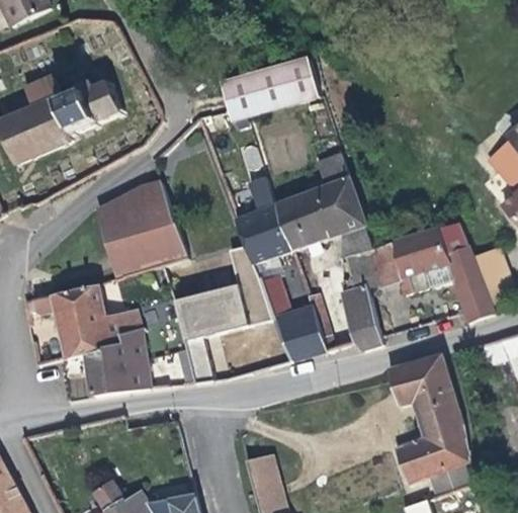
[(3,0),(16,26),(54,8),(50,0),(3,0)]
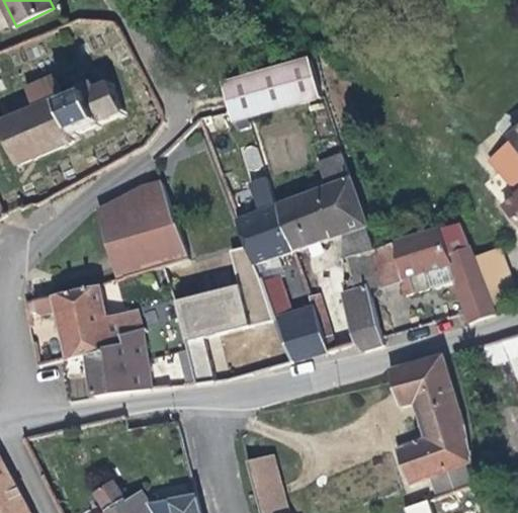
[(224,87),(228,103),(232,119),(252,114),(320,95),(312,66),(310,56),(222,79),(224,87)]
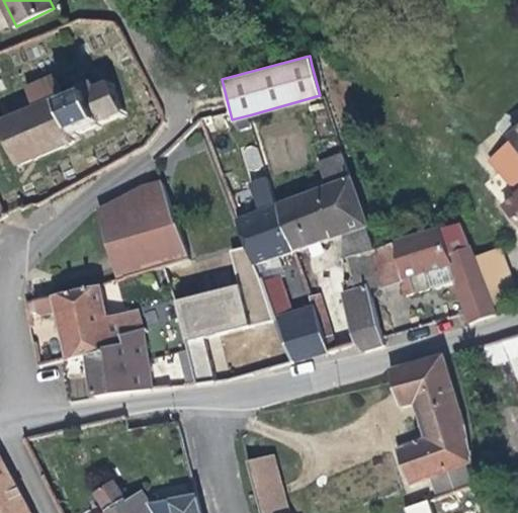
[(36,106),(2,122),(19,164),(76,139),(75,137),(80,135),(80,133),(95,125),(96,127),(101,125),(100,123),(120,115),(121,117),(126,115),(124,111),(128,110),(126,104),(122,105),(114,87),(117,85),(115,80),(112,81),(109,74),(63,94),(56,76),(28,87),(36,106)]
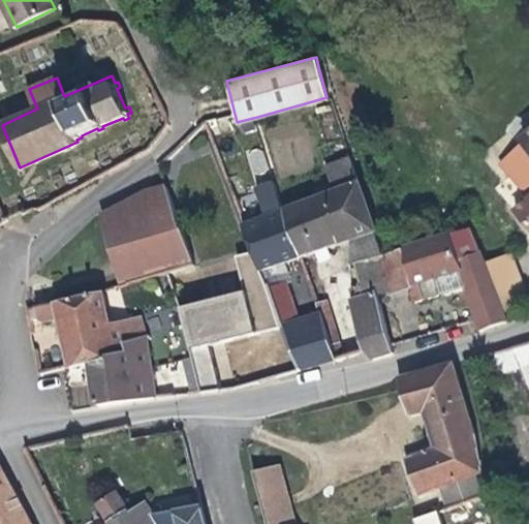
[(528,150),(522,141),(497,161),(494,164),(524,198),(528,193),(528,150)]
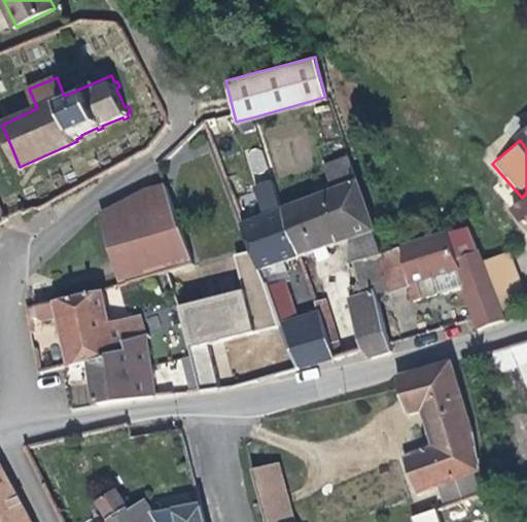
[(381,251),(349,157),(325,164),(332,189),(282,207),(297,254),(350,237),(353,261),(378,254),(377,252),(381,251)]
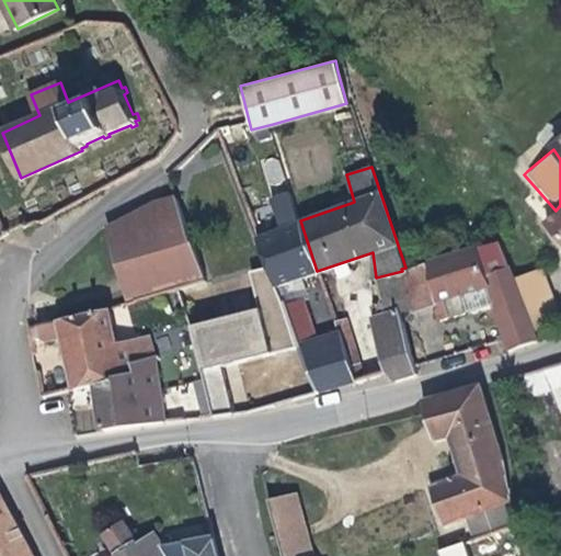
[(189,241),(173,195),(151,203),(165,248),(125,258),(136,298),(203,278),(190,240),(189,241)]
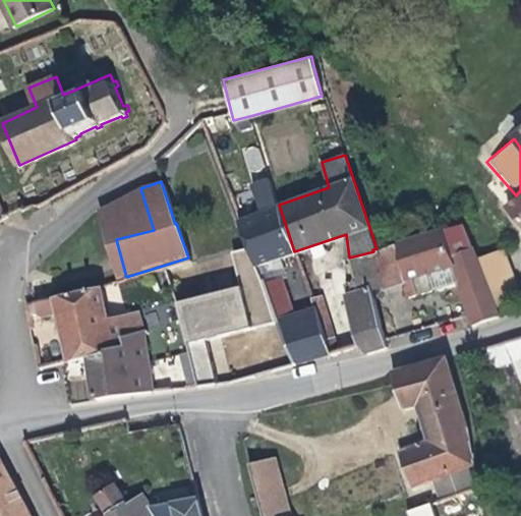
[(108,208),(116,239),(154,230),(140,188),(108,208)]
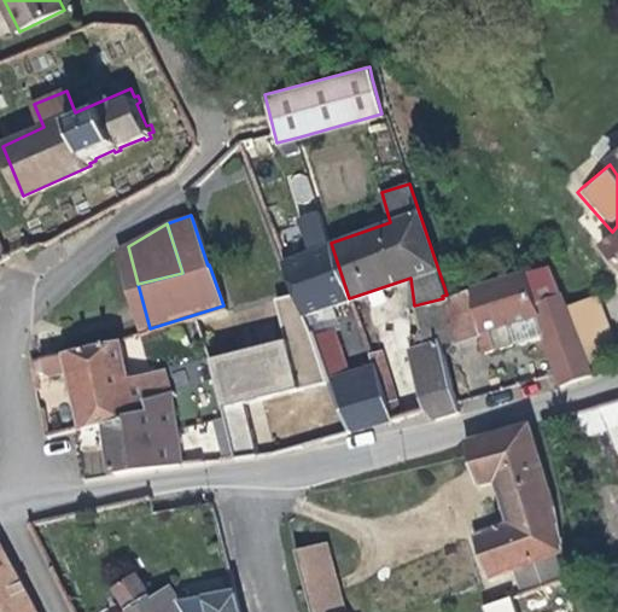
[(617,226),(612,232),(592,250),(617,286),(617,285),(617,226)]
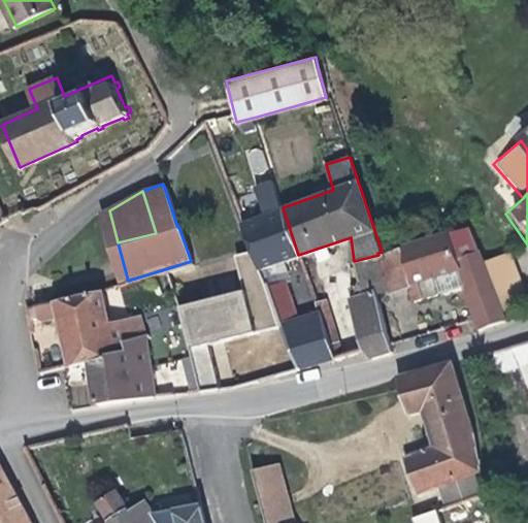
[(283,207),(242,222),(260,268),(298,255),(283,207)]
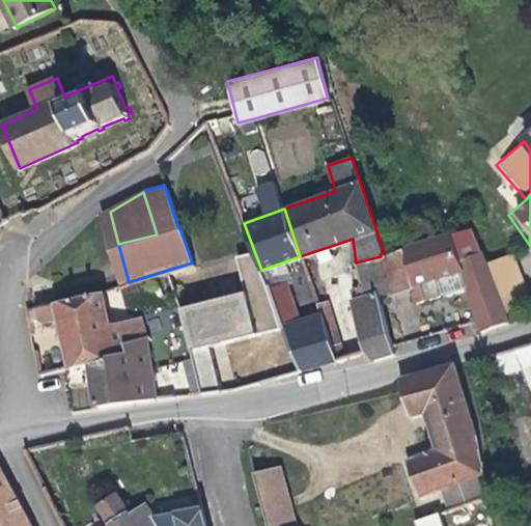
[(480,256),(469,227),(404,246),(413,283),(419,281),(423,298),(438,294),(434,278),(460,270),(465,285),(480,330),(506,321),(501,308),(480,256)]
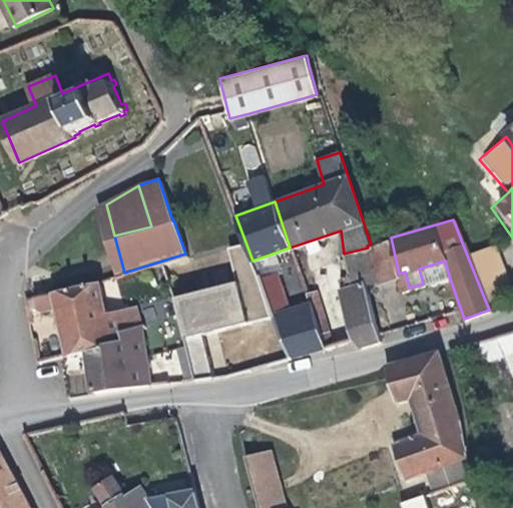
[(400,291),(409,288),(405,272),(399,274),(391,237),(371,244),(367,245),(368,247),(375,277),(375,280),(394,274),(400,291)]
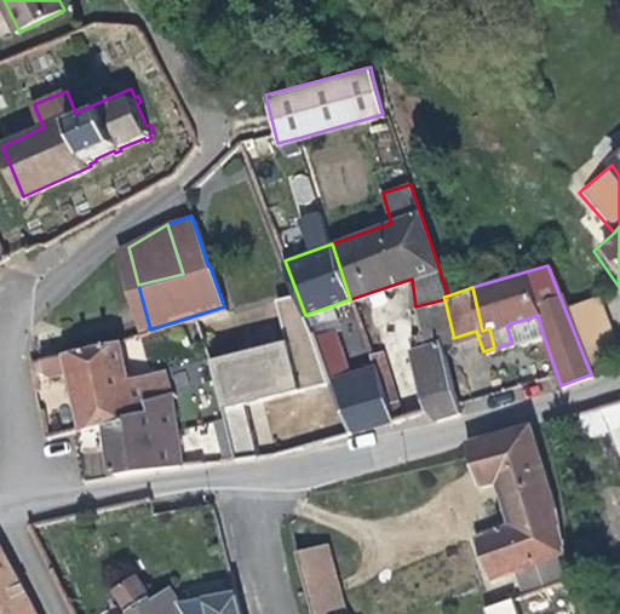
[(561,299),(585,360),(614,345),(591,287),(561,299)]
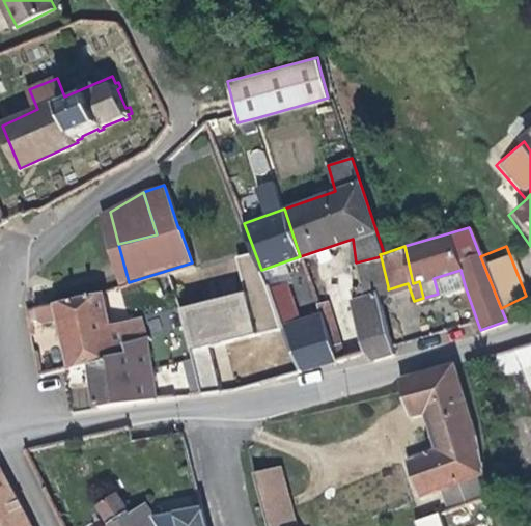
[(362,295),(376,291),(388,286),(381,256),(356,263),(362,295)]
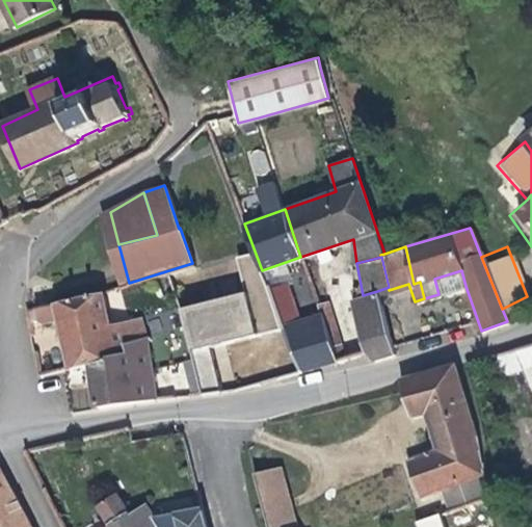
[(439,294),(466,286),(461,270),(434,279),(439,294)]
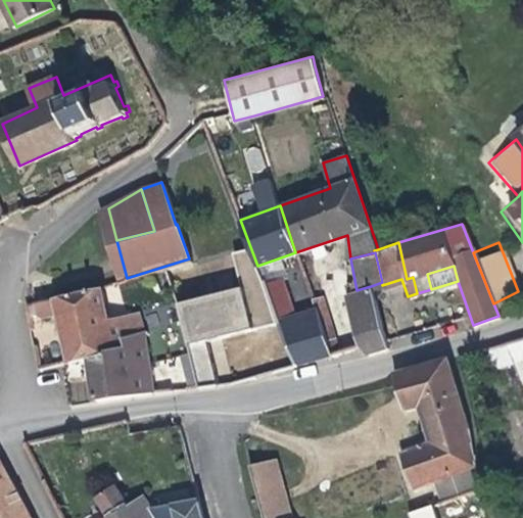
[(291,295),(307,290),(302,273),(287,278),(291,295)]
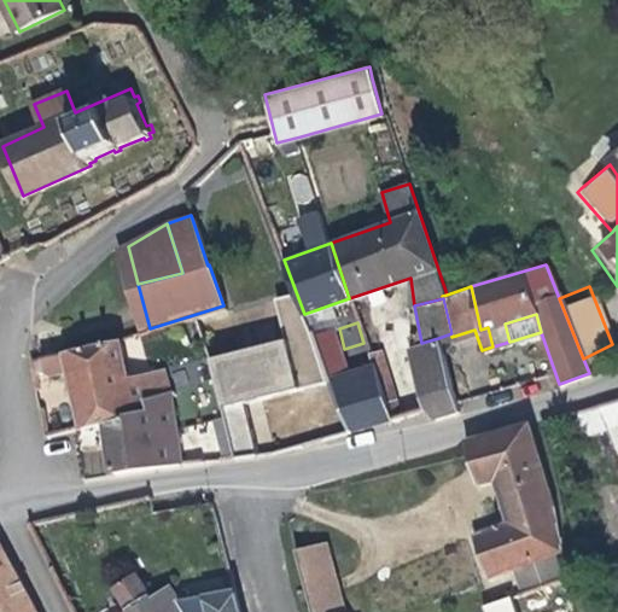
[(310,333),(326,378),(342,373),(326,327),(310,333)]
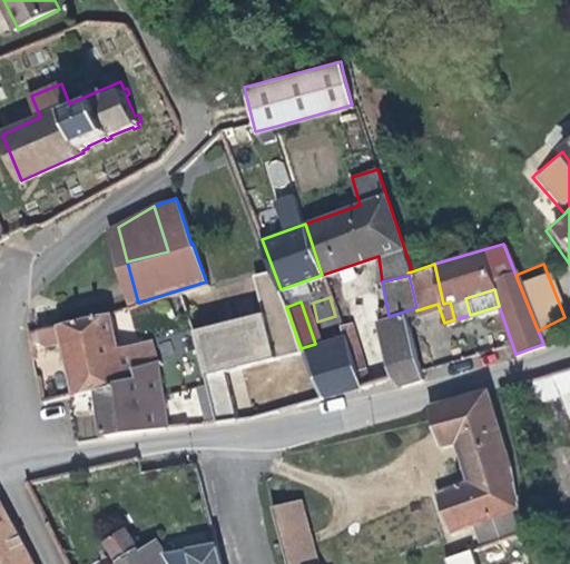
[(399,384),(422,378),(404,312),(389,316),(375,320),(390,377),(397,381),(399,384)]
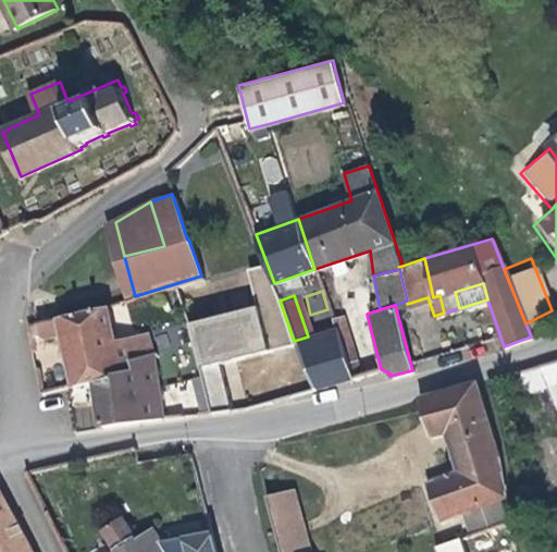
[(60,315),(37,319),(40,333),(45,335),(61,332),(71,383),(94,379),(137,370),(135,360),(140,358),(135,336),(115,341),(108,306),(60,316),(60,315)]
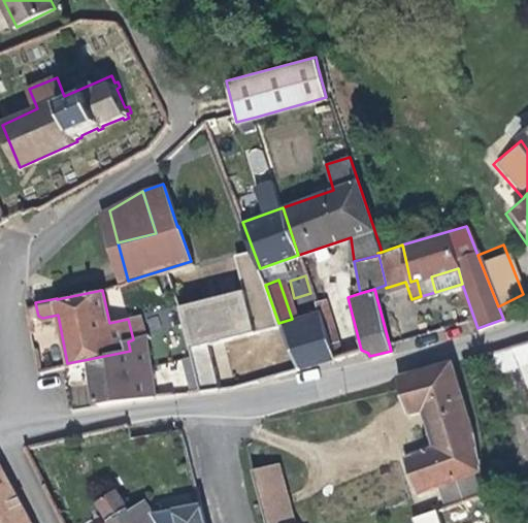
[(197,390),(217,387),(207,342),(257,330),(245,290),(179,305),(183,324),(188,345),(193,372),(197,390)]
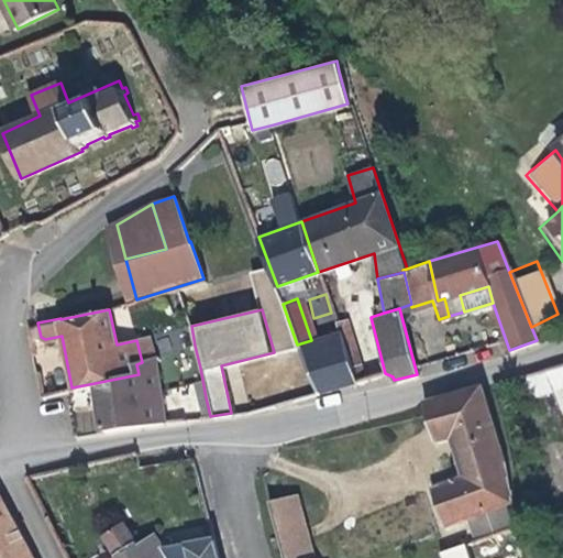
[(353,381),(364,379),(344,317),(334,320),(338,332),(353,381)]
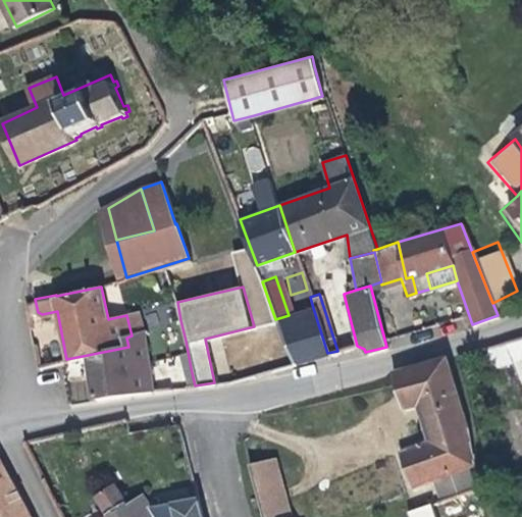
[(292,364),(327,353),(313,308),(289,315),(275,319),(292,364)]
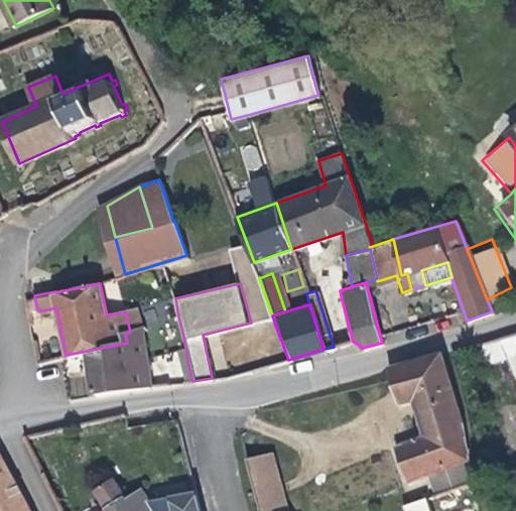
[(93,394),(150,386),(145,350),(171,341),(183,337),(178,316),(130,332),(125,334),(127,343),(87,351),(93,394)]
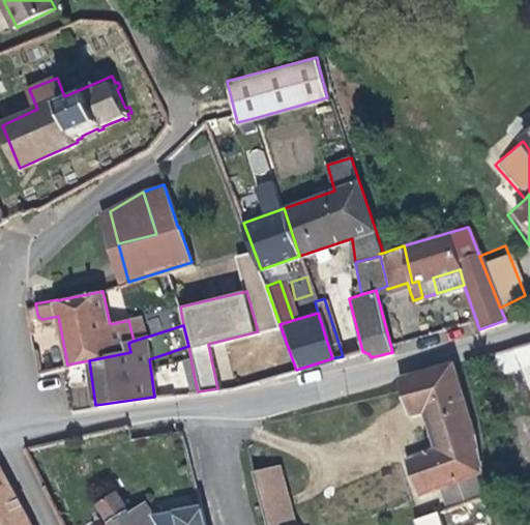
[(529,340),(498,350),(502,363),(517,359),(519,365),(529,360),(529,340)]
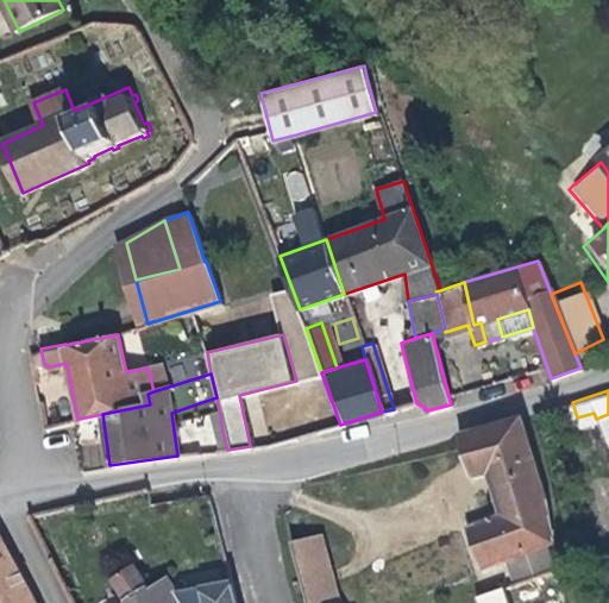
[(209,434),(223,429),(217,397),(202,402),(209,434)]
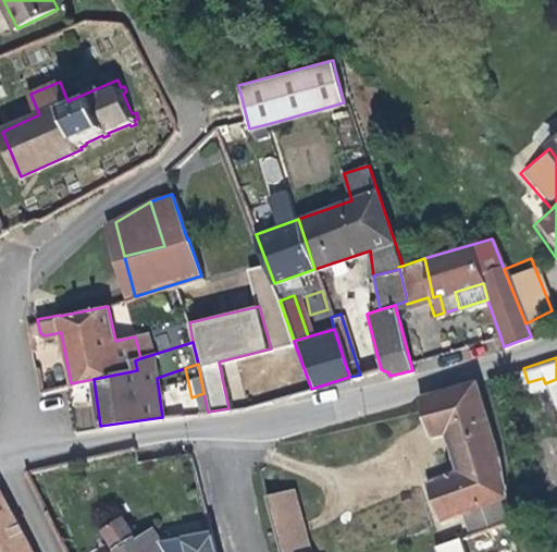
[(556,379),(545,383),(556,408),(556,379)]
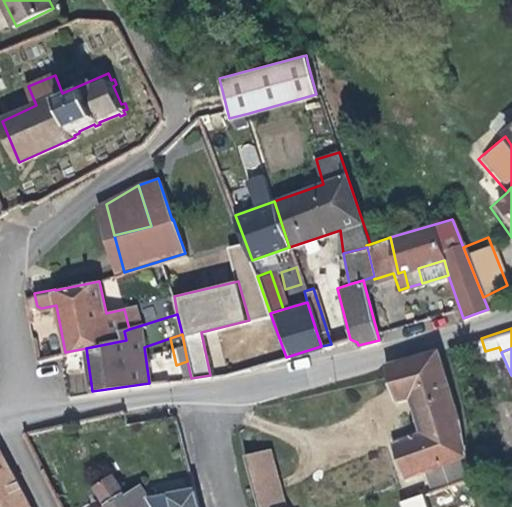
[(437,350),(384,365),(393,400),(409,396),(420,431),(391,442),(403,476),(424,469),(432,491),(467,478),(460,456),(464,454),(458,419),(437,350)]
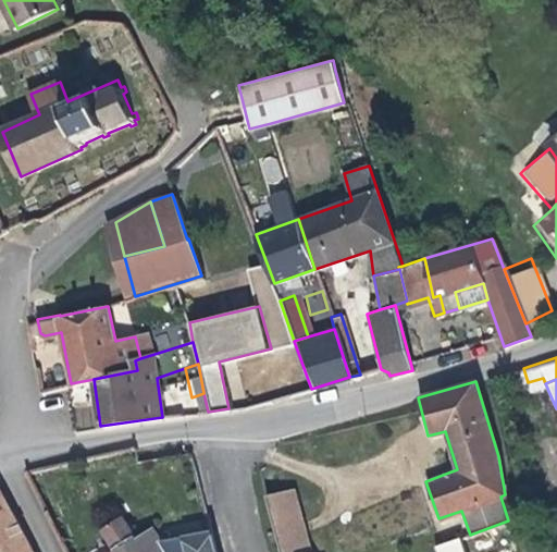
[(291,487),(264,493),(280,551),(309,551),(308,550),(291,487)]
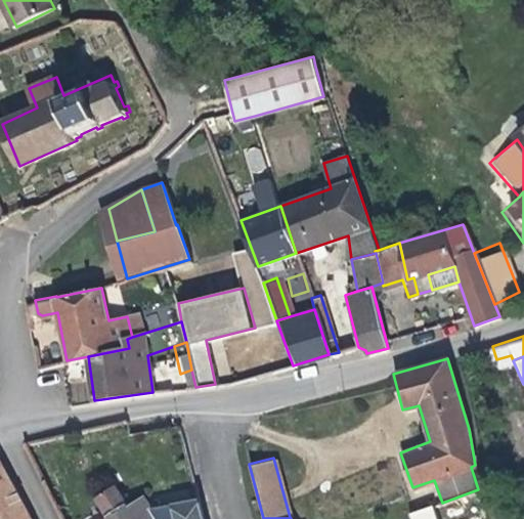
[(0,518),(31,518),(0,463),(0,518)]
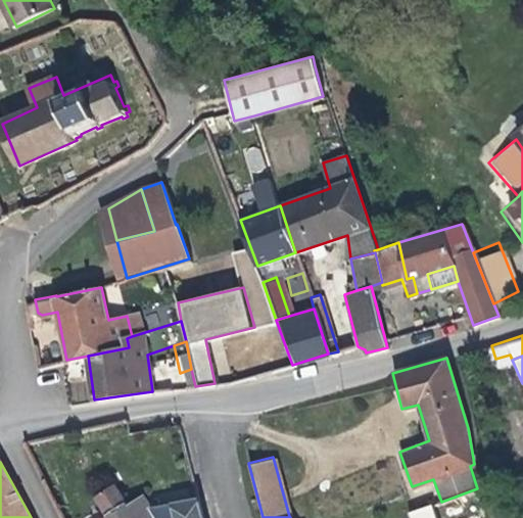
[(107,515),(127,504),(114,483),(96,496),(107,515)]
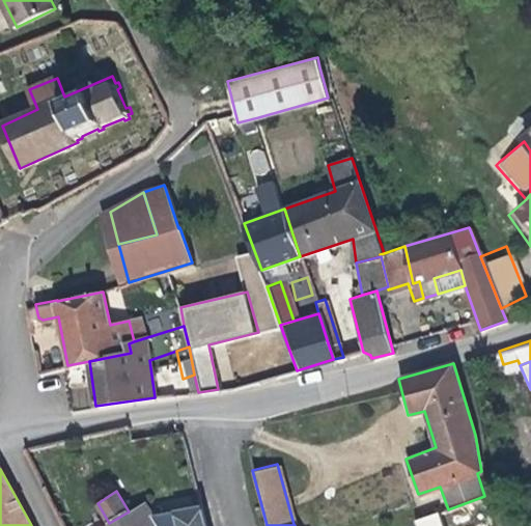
[(164,520),(163,516),(155,517),(145,502),(129,513),(129,511),(109,523),(110,525),(204,525),(201,514),(164,520)]
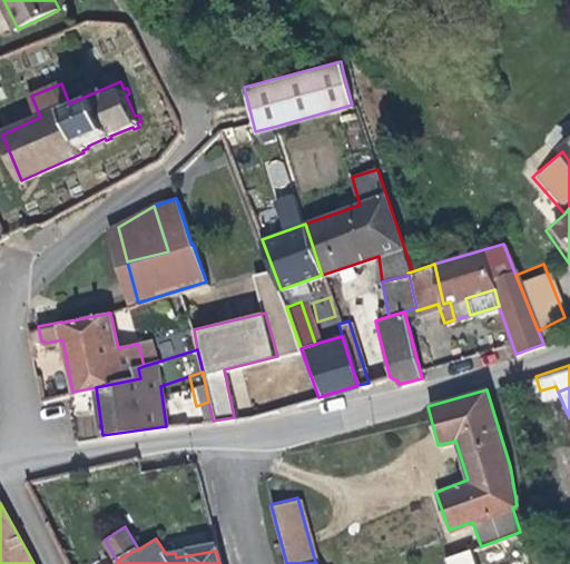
[(216,551),(215,545),(175,553),(176,557),(216,551)]
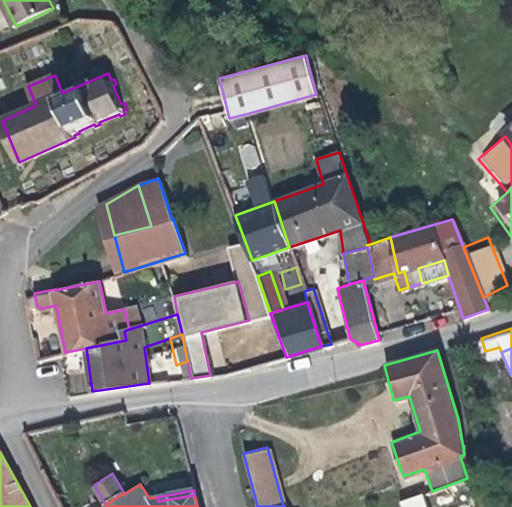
[(426,506),(422,494),(399,501),(400,506),(426,506)]
